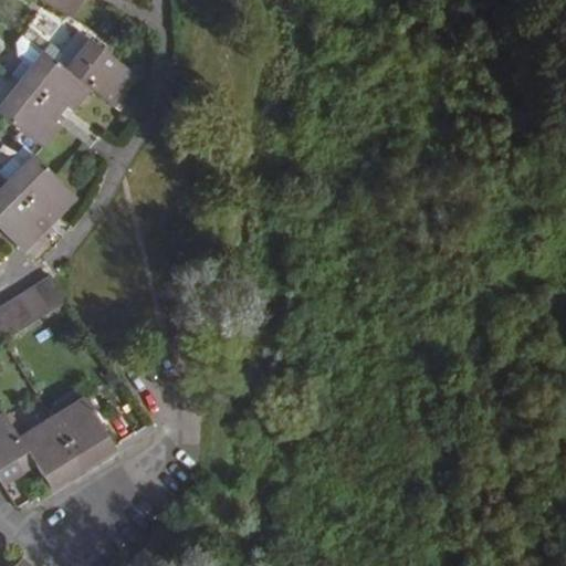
[(40,0),(70,18),(81,0),(40,0)]
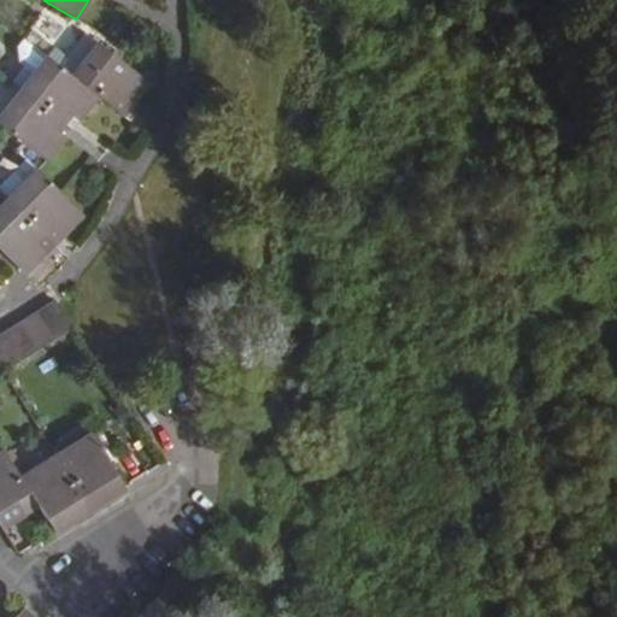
[(72,76),(90,53),(75,41),(68,50),(58,42),(46,57),(72,76)]
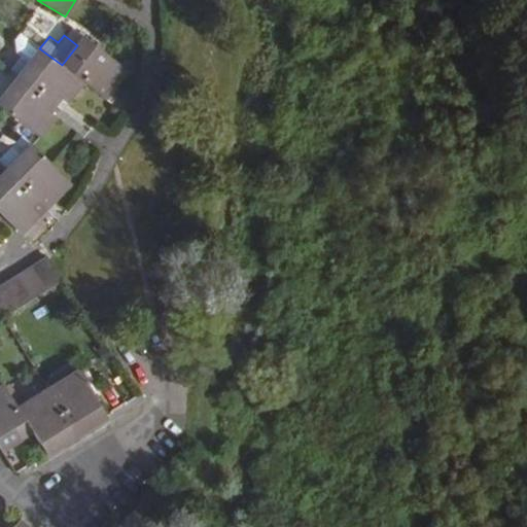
[(102,85),(112,93),(128,71),(83,37),(77,45),(62,65),(39,48),(0,100),(0,107),(40,139),(57,116),(50,111),(46,109),(51,103),(57,96),(61,98),(67,103),(83,82),(97,93),(102,85)]
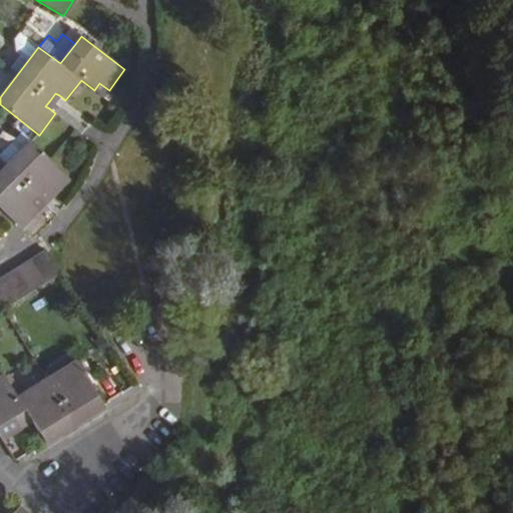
[(103,97),(109,90),(99,83),(94,90),(103,97)]
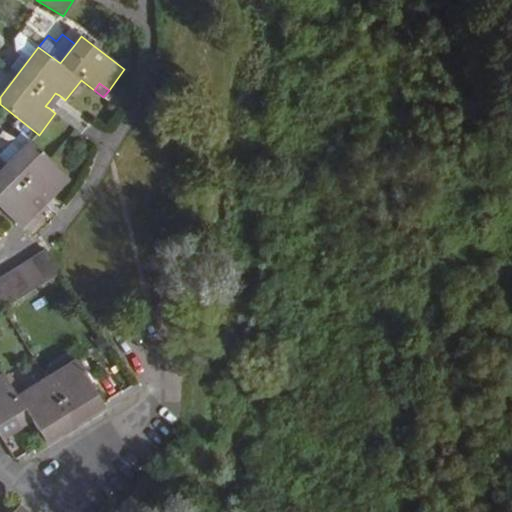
[(53,102),(59,95),(55,93),(50,100),(53,102)]
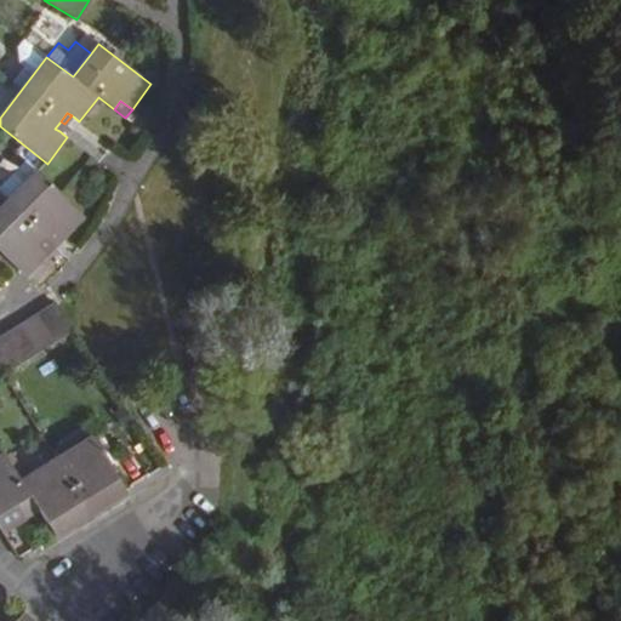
[(0,192),(9,200),(38,171),(27,161),(0,187),(0,192)]
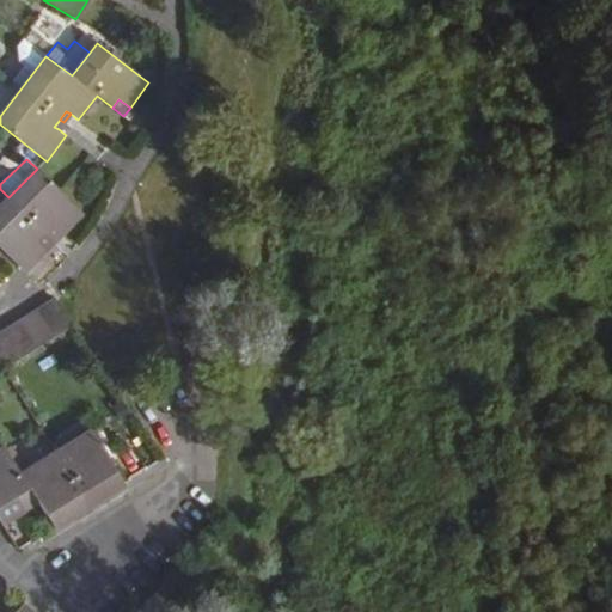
[(51,222),(62,233),(81,214),(37,169),(8,197),(0,206),(0,246),(24,271),(48,248),(37,238),(43,231),(51,222)]
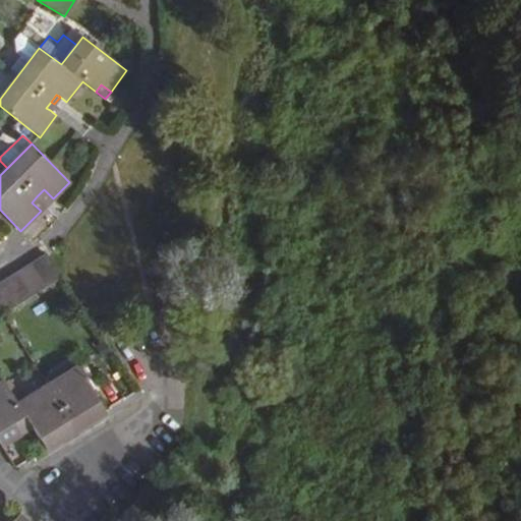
[(47,206),(53,198),(44,189),(37,196),(47,206)]
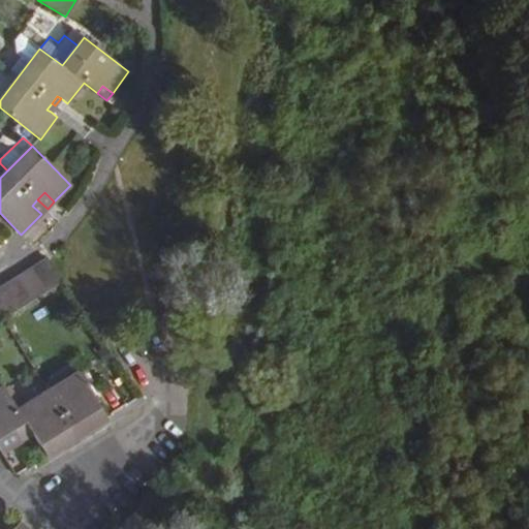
[(41,214),(48,209),(37,199),(32,206),(41,214)]
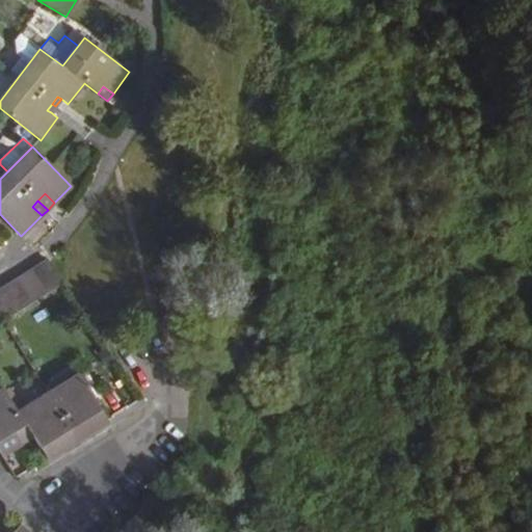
[(48,259),(0,288),(0,322),(63,284),(48,259)]
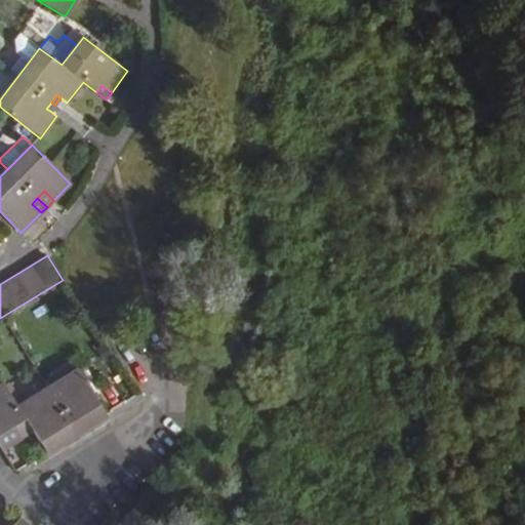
[(3,384),(0,386),(0,446),(1,449),(32,430),(47,453),(107,416),(90,393),(98,388),(84,366),(17,407),(3,384)]
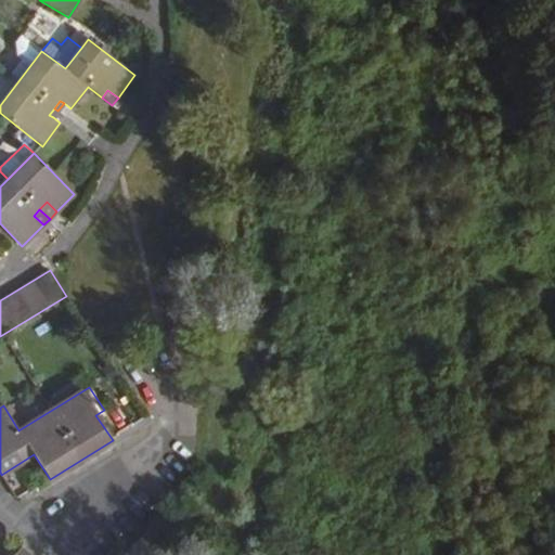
All buildings are outlined.
